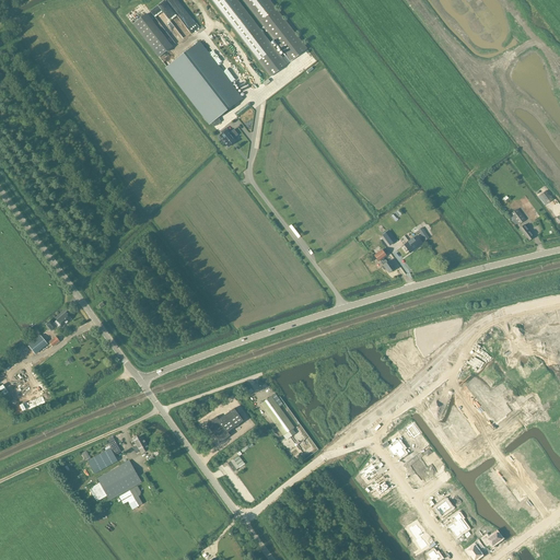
[(205,0),(179,0),(251,92),(271,77),(269,73),(264,78),(205,0)]
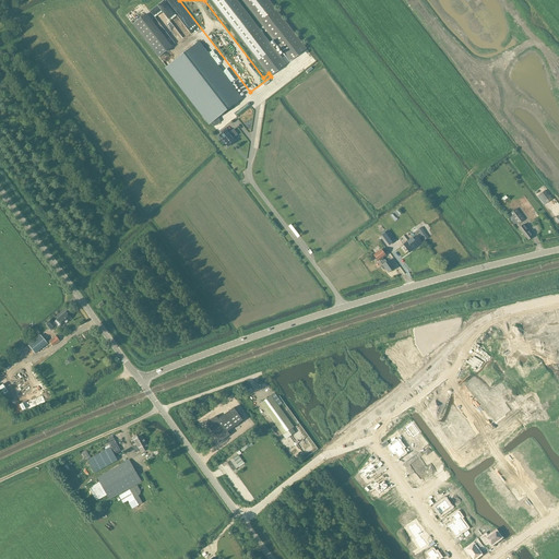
[(211,0),(269,73),(271,76),(286,64),(290,61),(286,56),(282,59),(236,0),(211,0)]
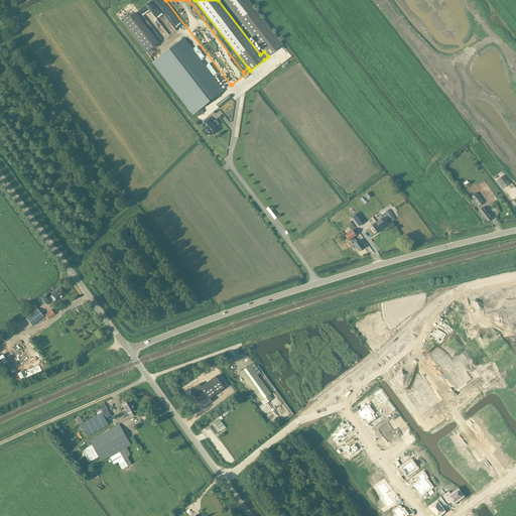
[(247,0),(224,0),(264,51),(268,56),(282,45),(247,0)]
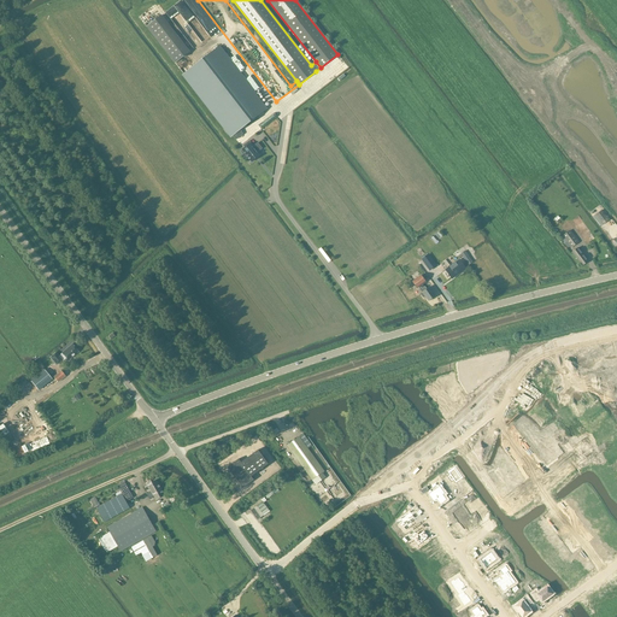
[(175,64),(192,52),(189,48),(193,46),(187,39),(183,41),(164,15),(147,25),(175,64)]
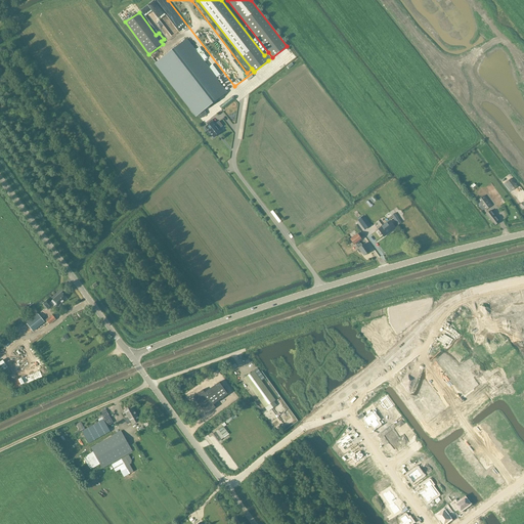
[(186,40),(156,63),(197,116),(198,115),(205,110),(227,92),(186,40)]
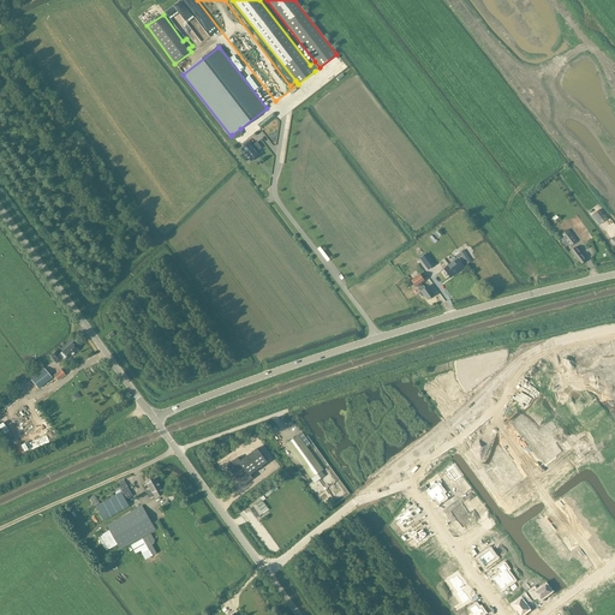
[(240,129),(232,135),(236,139),(243,135),(240,129)]
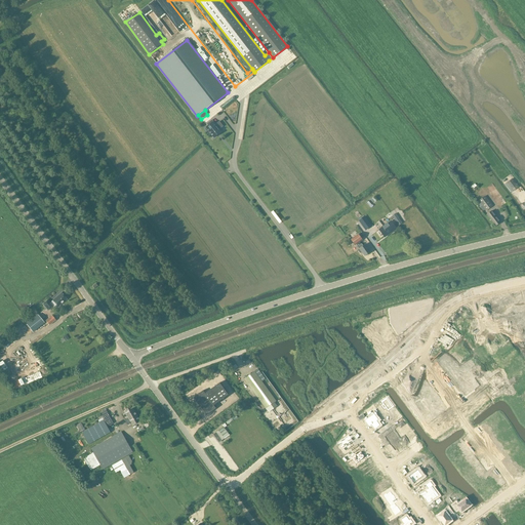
[(211,134),(214,137),(220,132),(218,129),(223,126),(219,122),(215,124),(214,124),(213,123),(213,122),(212,120),(207,124),(208,125),(206,127),(209,131),(207,132),(210,135),(211,134)]
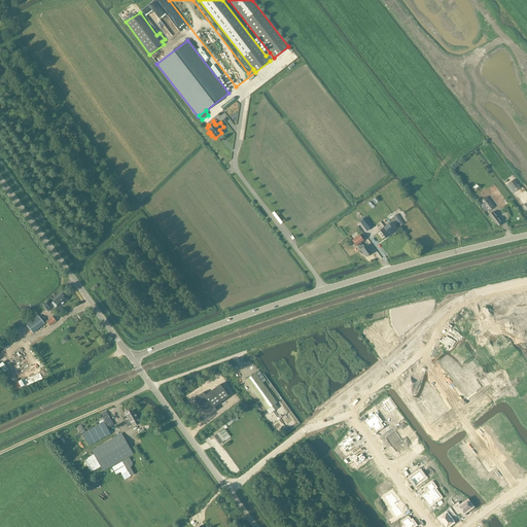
[(515,179),(508,184),(515,192),(520,187),(515,179)]
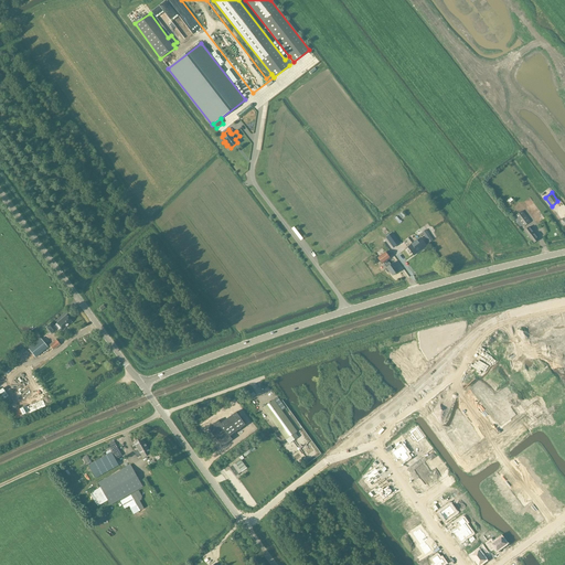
[(531,198),(525,201),(533,213),(537,210),(531,198)]
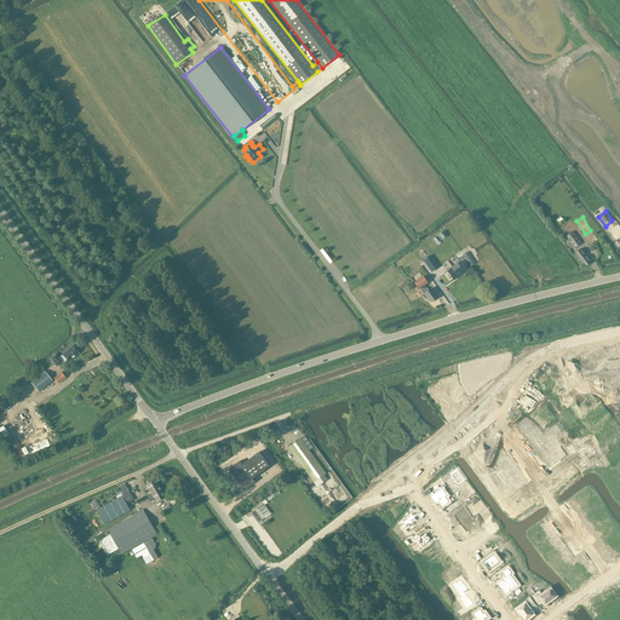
[(581,244),(573,231),(566,237),(574,250),(581,244)]
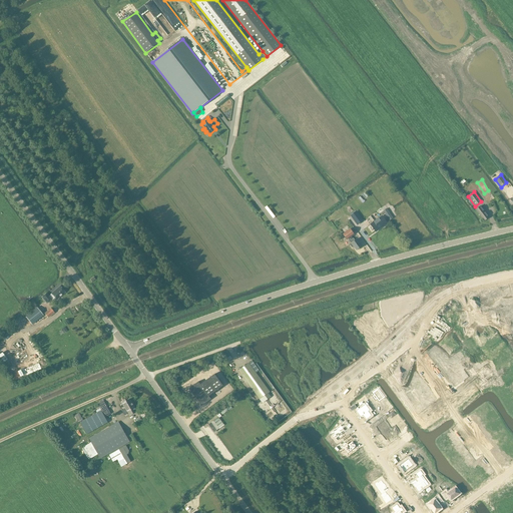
[(475,209),(483,219),(488,216),(480,206),(475,209)]
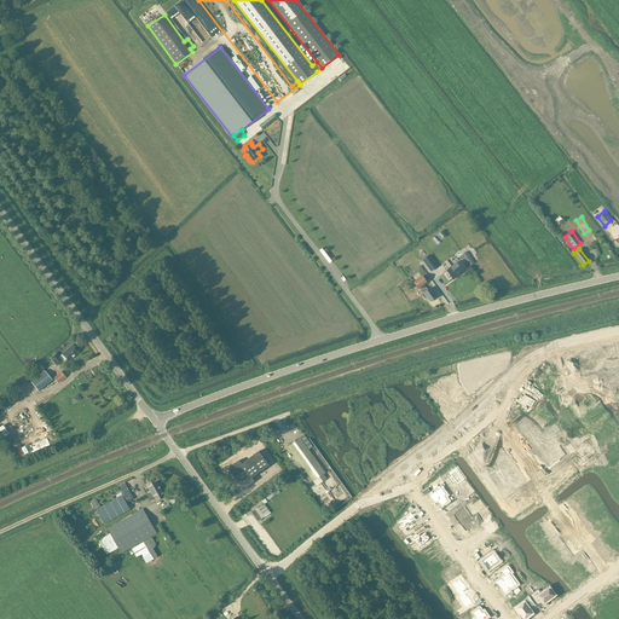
[(467,252),(462,255),(466,260),(470,266),(475,264),(470,256),(467,252)]
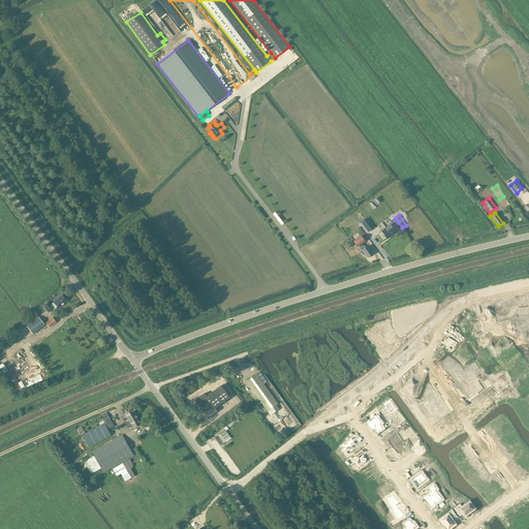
[(373,227),(367,219),(362,222),(369,231),(373,227)]
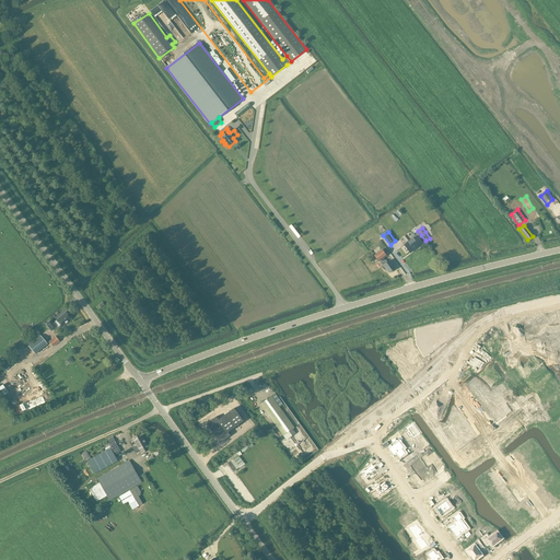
[(410,253),(422,244),(417,236),(404,245),(410,253)]
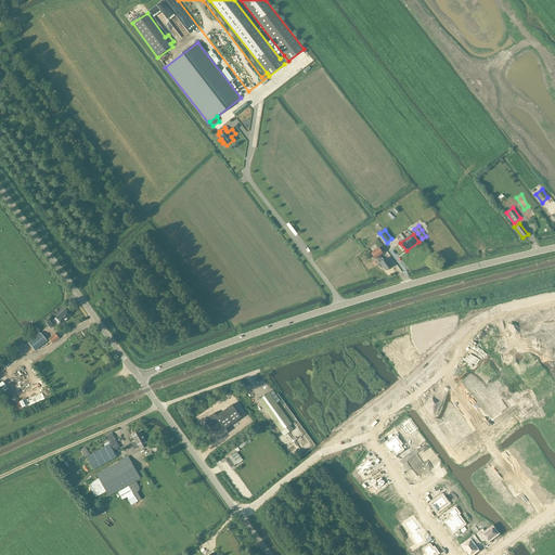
[(378,248),(371,254),(375,259),(383,254),(378,248)]
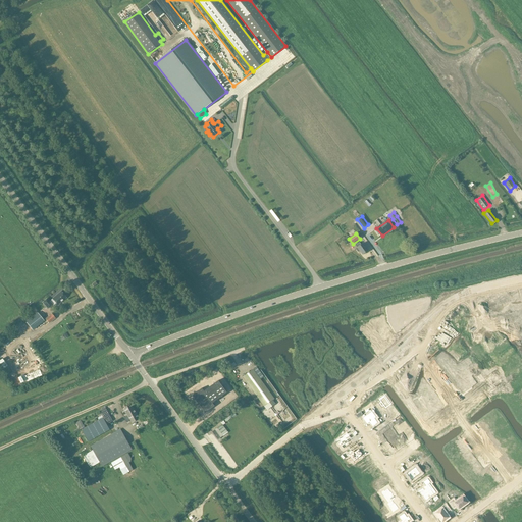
[(320,239),(314,243),(317,247),(323,243),(320,239)]
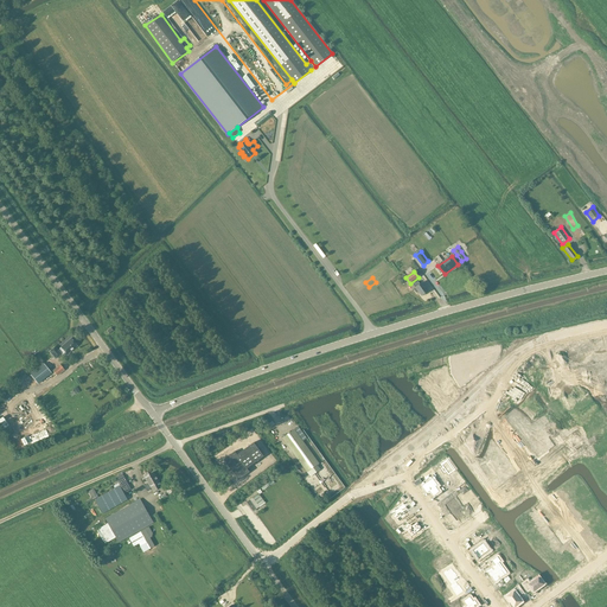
[(417,292),(421,296),(428,292),(422,282),(420,285),(417,282),(415,285),(414,283),(413,285),(415,288),(414,289),(416,293),(417,292)]
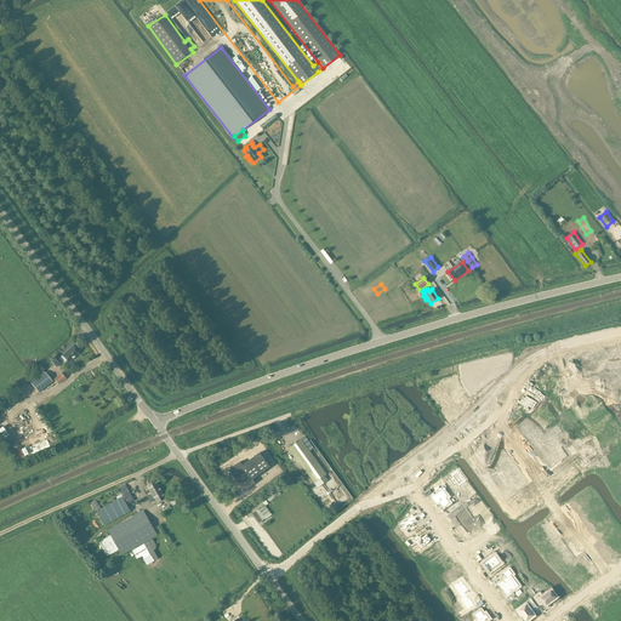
[(379,303),(387,297),(385,292),(376,297),(379,303)]
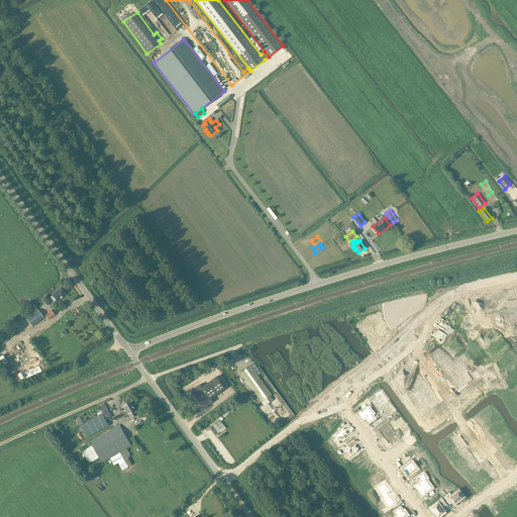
[(47,306),(53,302),(56,300),(57,302),(66,295),(61,289),(48,298),(46,295),(41,300),(47,306)]
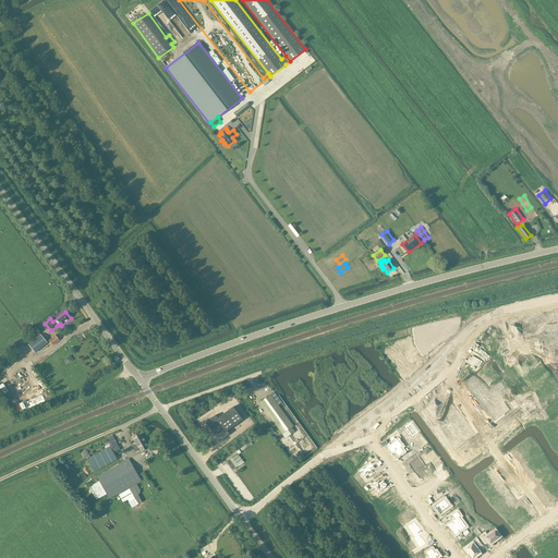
[(546,325),(543,325),(544,332),(548,331),(547,329),(553,328),(553,327),(552,317),(545,318),(546,325)]
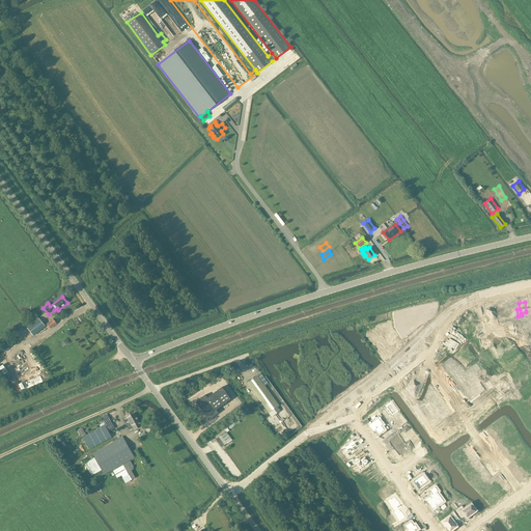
[(509,305),(504,306),(506,315),(506,316),(511,315),(512,317),(515,316),(514,310),(511,311),(509,305)]
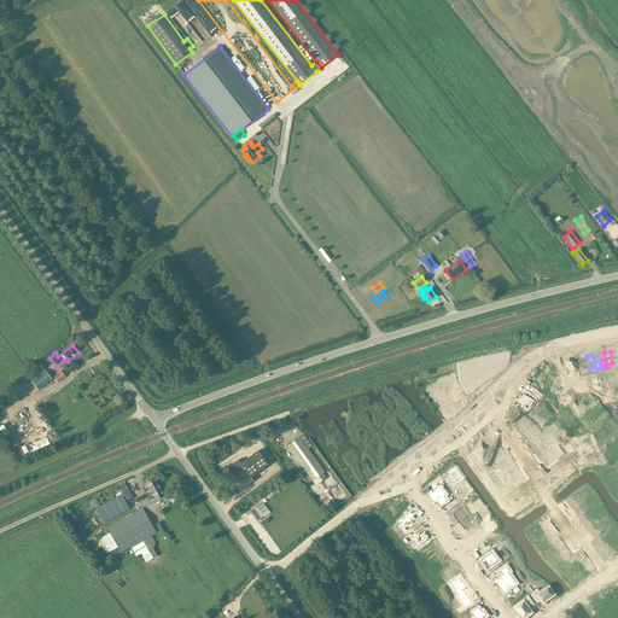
[(569,368),(565,369),(567,377),(571,375),(571,373),(577,371),(576,371),(573,360),(567,361),(569,368)]
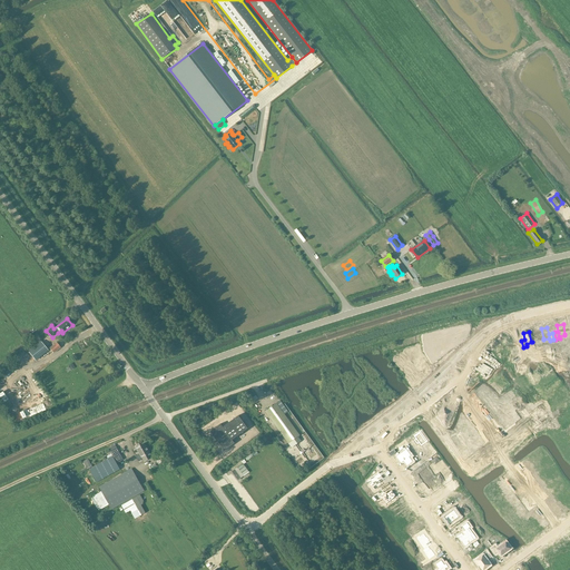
[(510,336),(504,340),(510,349),(510,350),(516,346),(517,349),(520,347),(517,341),(513,343),(510,336)]
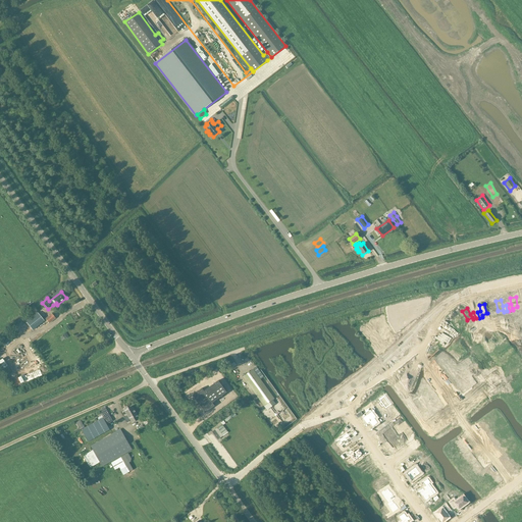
[(460,311),(457,313),(462,322),(467,319),(462,311),(461,312),(460,311)]
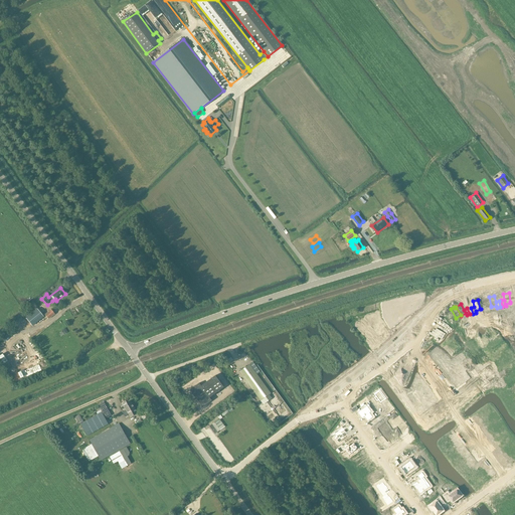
[(36,309),(28,315),(25,318),(32,326),(35,323),(43,317),(36,309)]
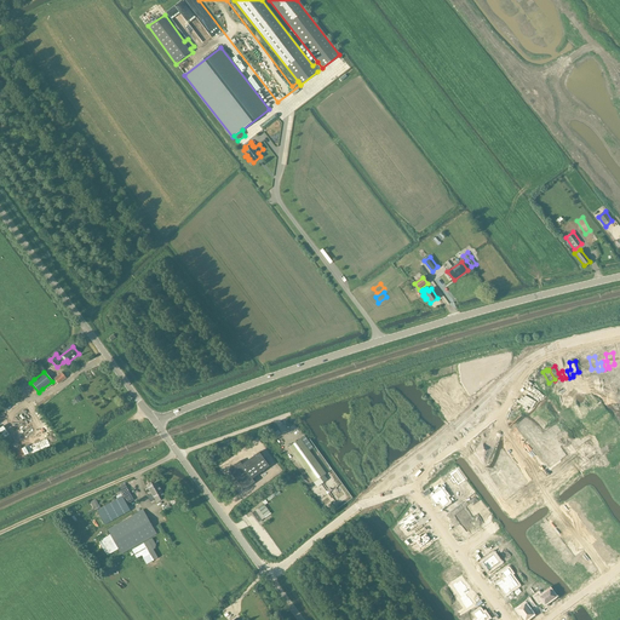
[(539,375),(538,377),(544,386),(549,383),(543,372),(539,374),(539,375)]
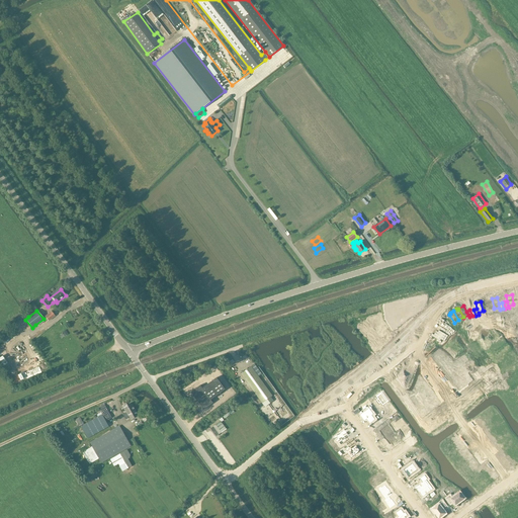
[(55,316),(51,312),(45,317),(48,321),(55,316)]
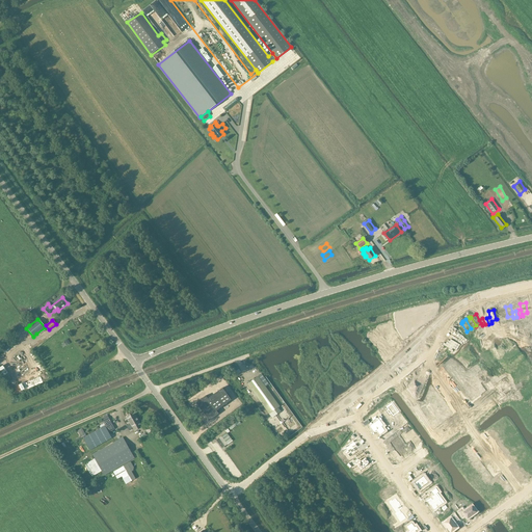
[(380,320),(363,335),(381,357),(399,343),(380,320)]
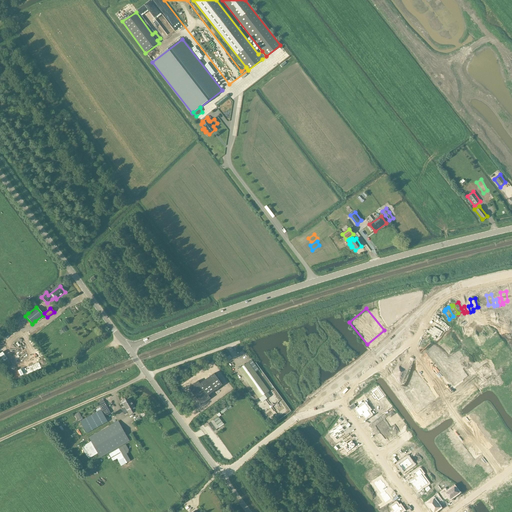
[(442,319),(439,321),(443,326),(446,324),(445,322),(449,320),(449,319),(444,311),(439,314),(442,319)]
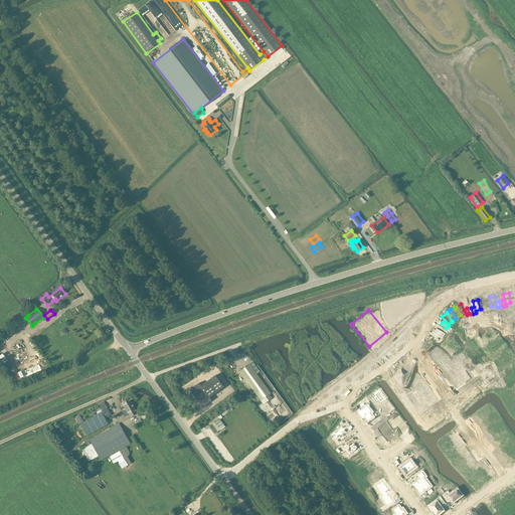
[(426,329),(422,333),(428,340),(433,335),(426,329)]
